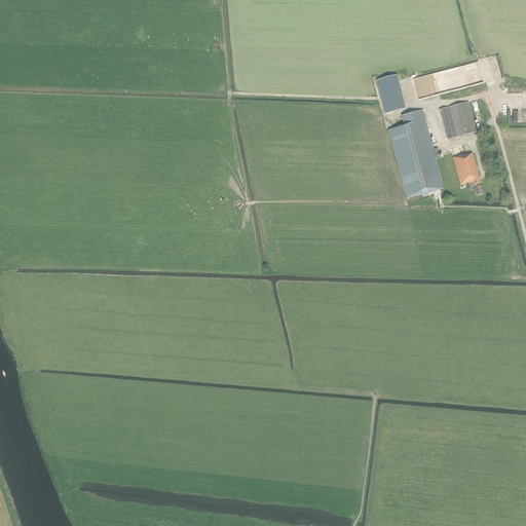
[(485,81),(480,63),(467,66),(473,84),(485,81)]
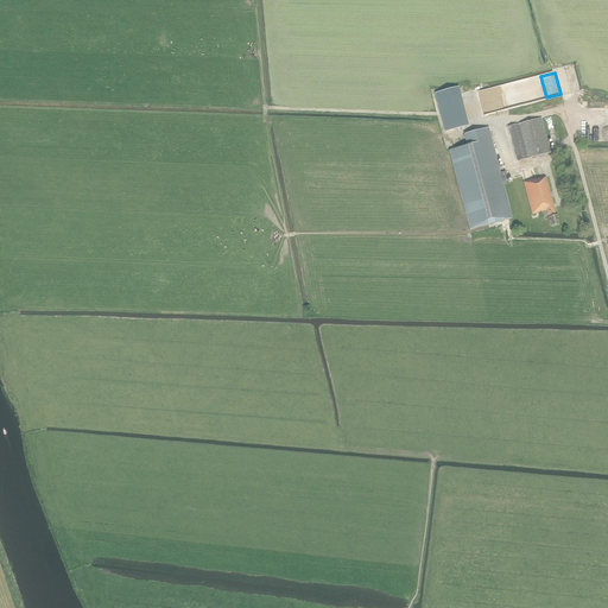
[(436,94),(445,132),(468,126),(458,88),(436,94)]
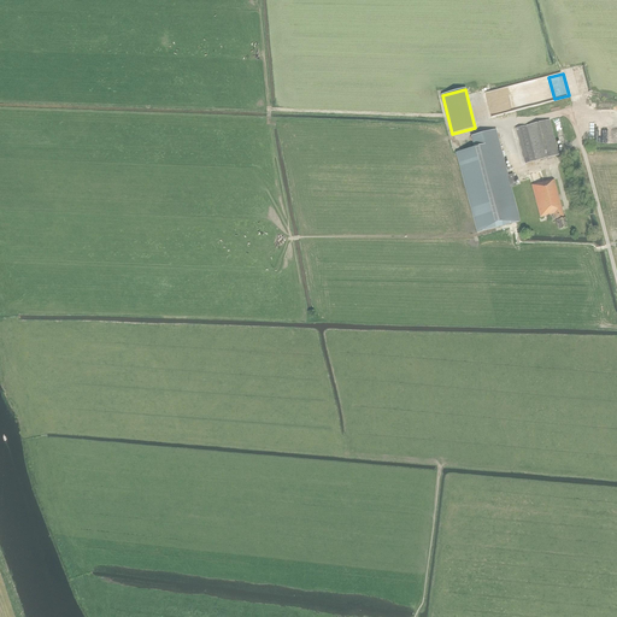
[(524,164),(534,162),(558,156),(550,119),(516,129),(524,164)]
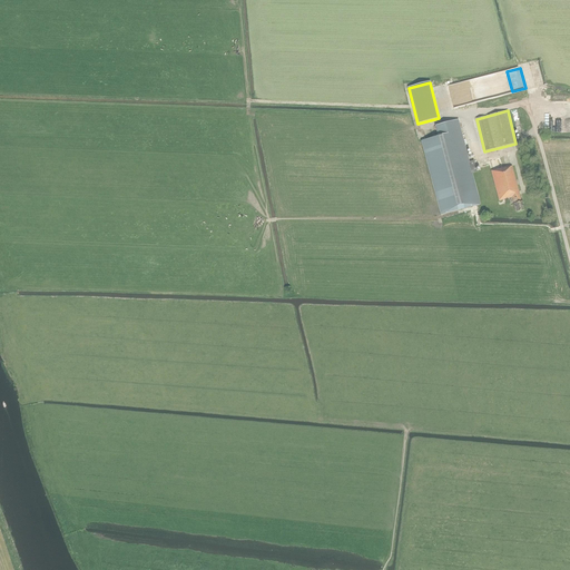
[(425,140),(422,140),(441,215),(479,205),(471,174),(477,172),(473,160),(468,163),(457,120),(435,126),(438,137),(429,139),(425,140)]
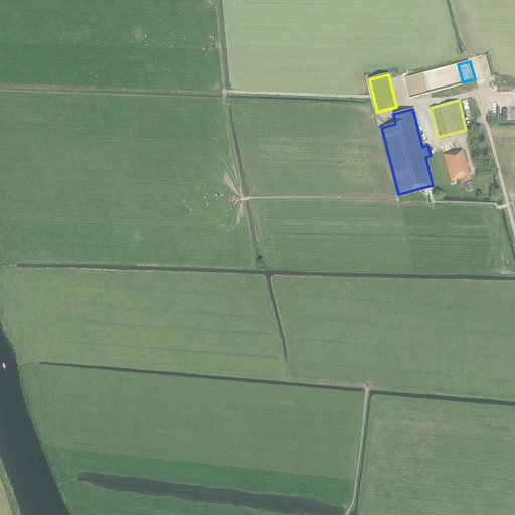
[(457,152),(455,143),(442,146),(451,181),(463,178),(466,192),(473,190),(471,182),(462,150),(457,152)]
